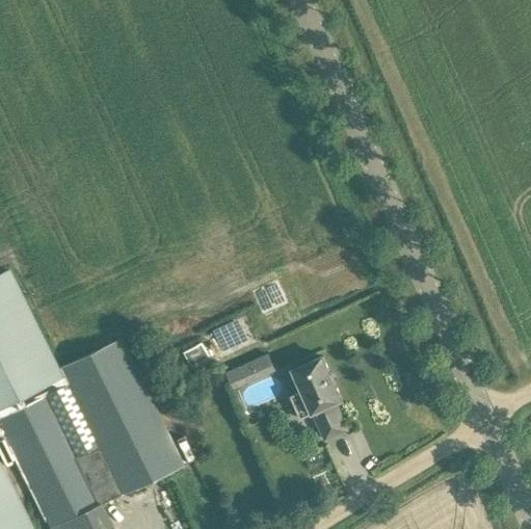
[(0,274),(0,407),(63,376),(10,269),(0,274)]
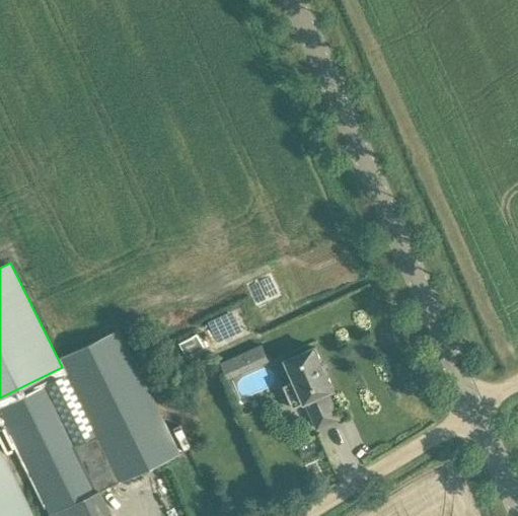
[(109,515),(99,495),(179,456),(119,332),(59,360),(67,376),(0,408),(0,420),(45,512),(48,510),(50,515),(109,515)]
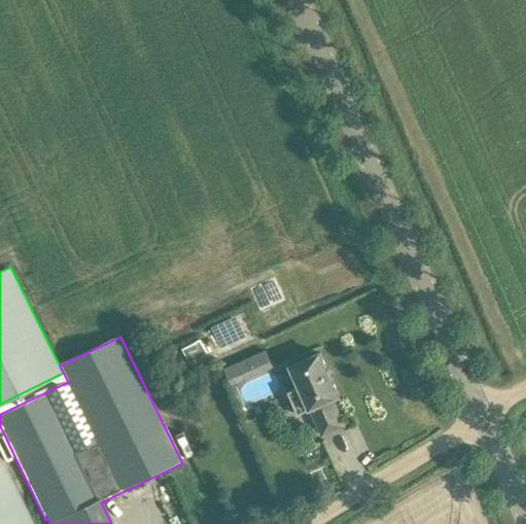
[(188,367),(208,355),(199,340),(180,350),(188,367)]
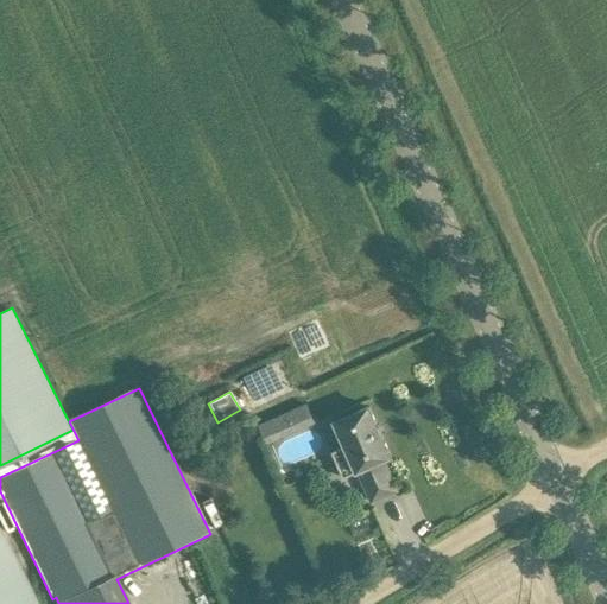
[(263,447),(311,426),(302,405),(253,426),(263,447)]
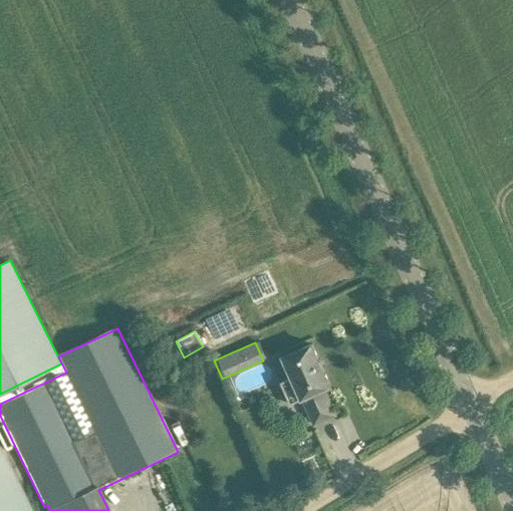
[(320,361),(313,346),(284,359),(293,379),(282,385),(292,407),(303,402),(315,428),(337,418),(325,392),(332,389),(325,373),(326,373),(320,361)]
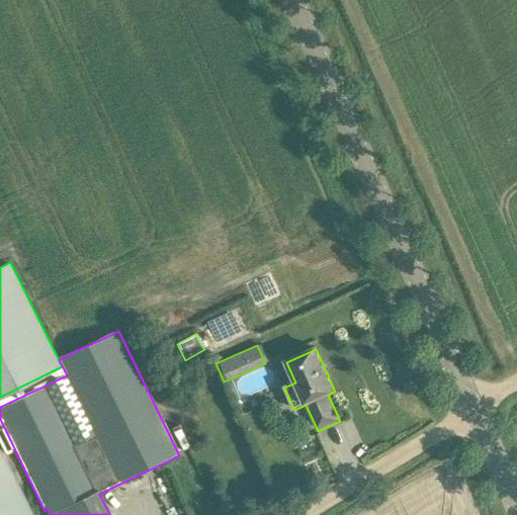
[(32,514),(0,449),(0,514),(32,514)]
